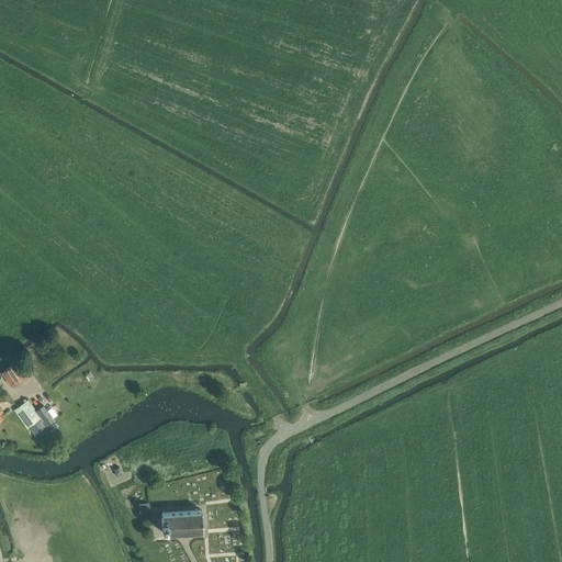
[(11,385),(20,379),(26,374),(18,361),(11,366),(2,373),(11,385)]
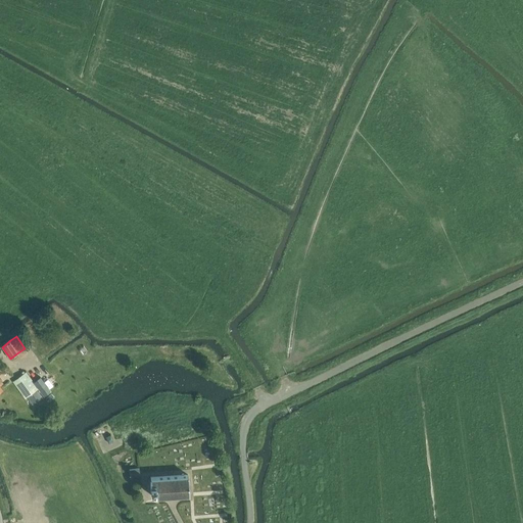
[(25,372),(14,380),(27,397),(37,389),(25,372)]
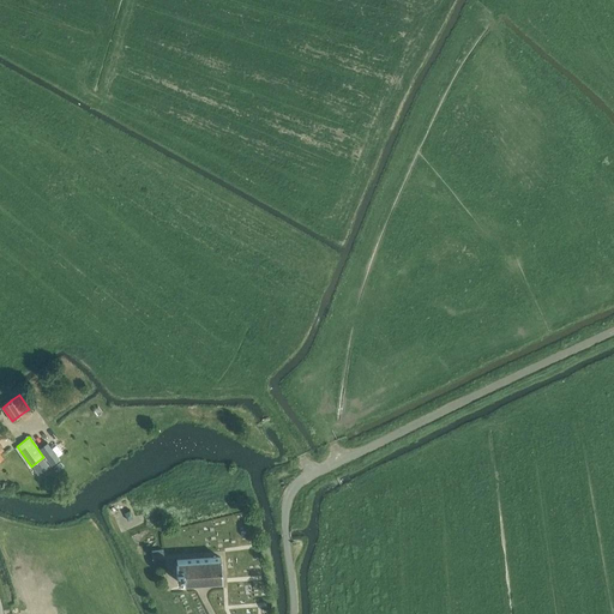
[(47,443),(40,449),(52,464),(59,459),(47,443)]
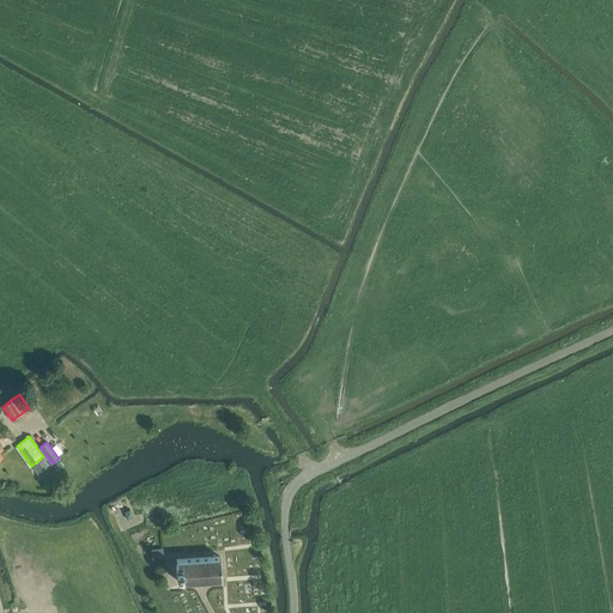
[(43,460),(35,466),(40,472),(48,466),(43,460)]
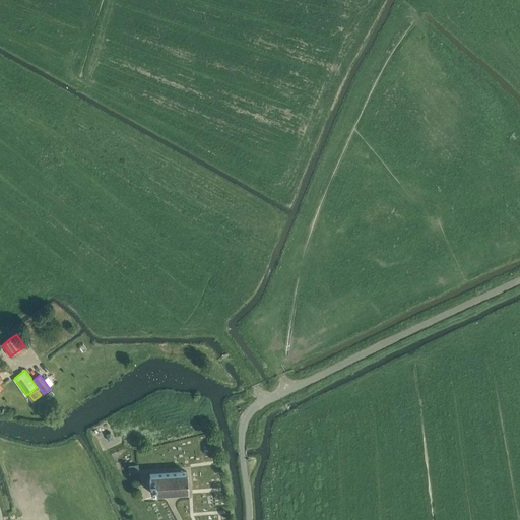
[(129,467),(129,475),(139,474),(138,466),(129,467)]
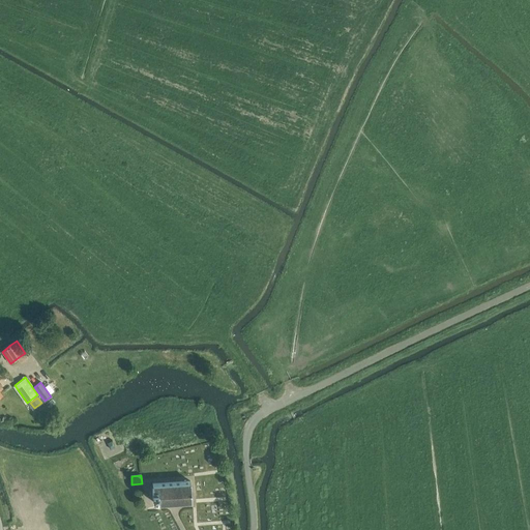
[(154,503),(192,501),(190,481),(153,484),(153,489),(151,489),(152,499),(153,499),(154,503)]
